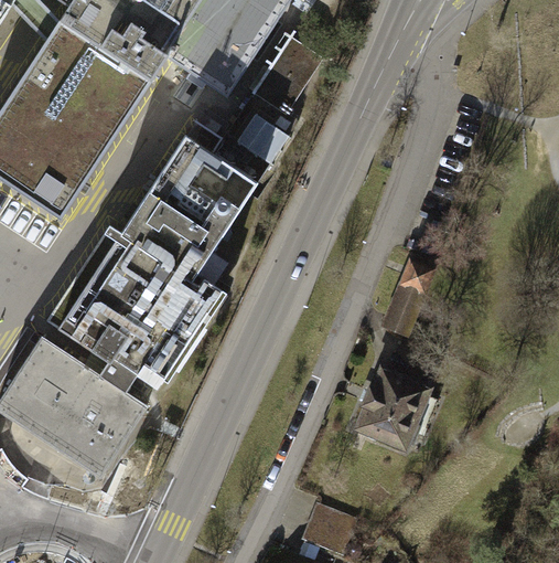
[(72,0),(55,25),(146,82),(199,0),(72,0)]
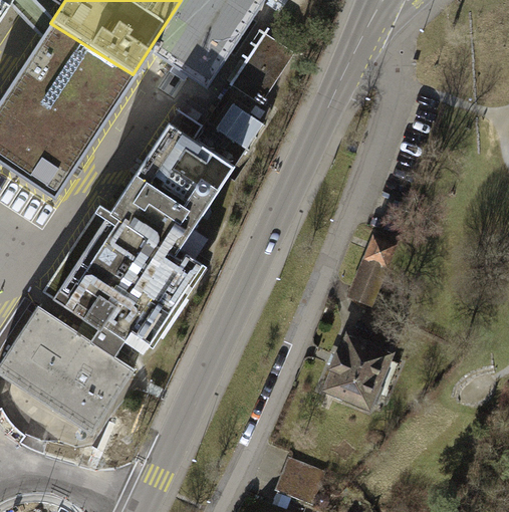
[(0,167),(52,201),(133,74),(50,23),(0,98),(0,167)]
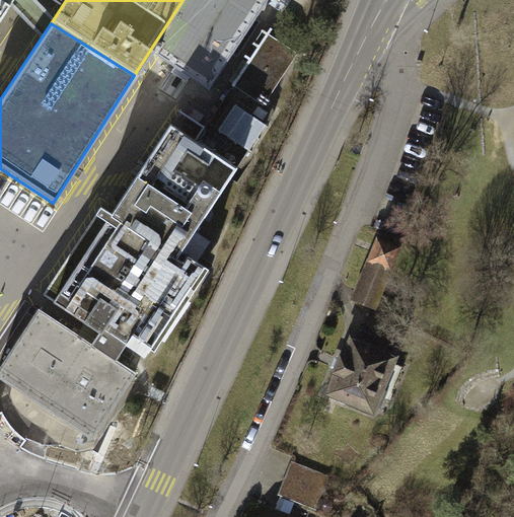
[(263,34),(231,89),(271,114),(303,58),(263,34)]
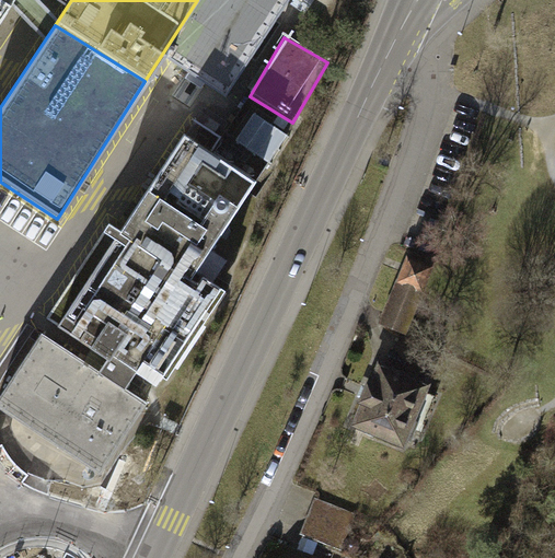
[(247,108),(227,143),(264,166),(286,129),(247,108)]
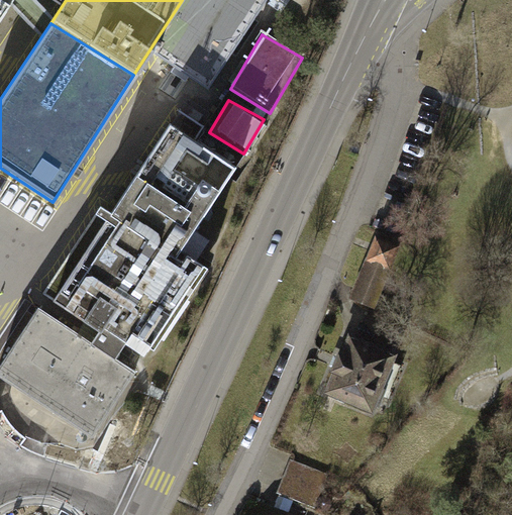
[(170,128),(119,212),(190,254),(240,171),(170,128)]
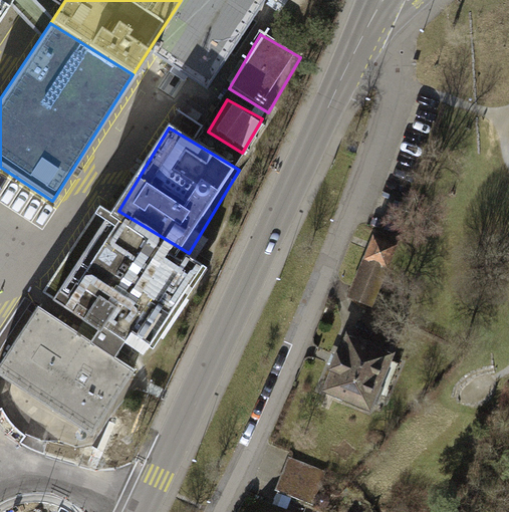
[(99,209),(46,296),(131,347),(185,261),(99,209)]
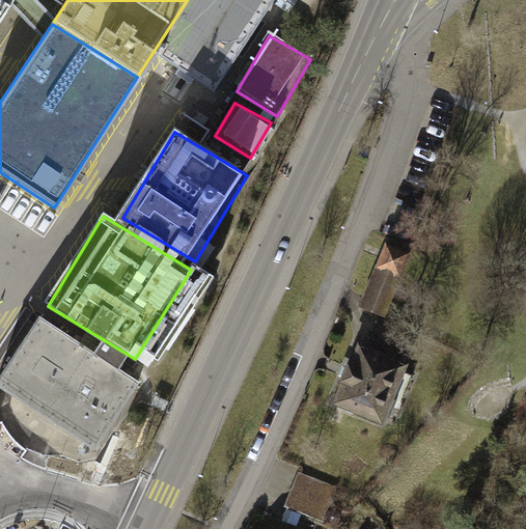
[(382,246),(356,312),(383,323),(409,256),(382,246)]
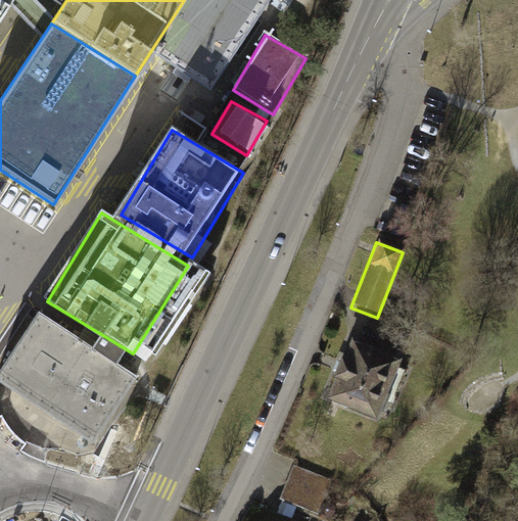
[(38,312),(0,374),(0,383),(77,429),(119,360),(38,312)]
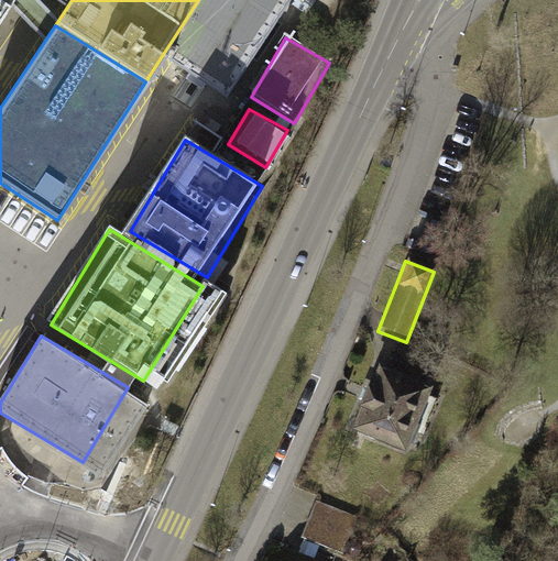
[(375,370),(348,433),(401,457),(429,393),(375,370)]
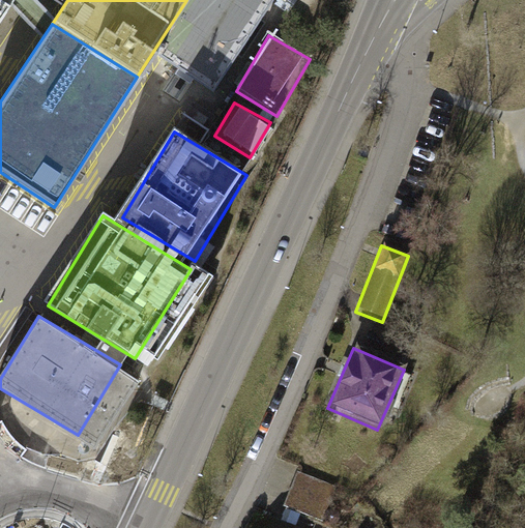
[(302,473),(291,507),(336,523),(347,489),(302,473)]
